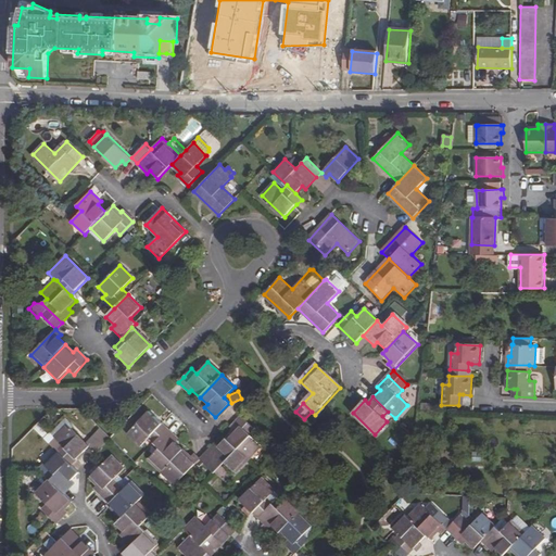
[(147,438),(154,444),(167,429),(148,412),(126,434),(139,446),(147,438)]
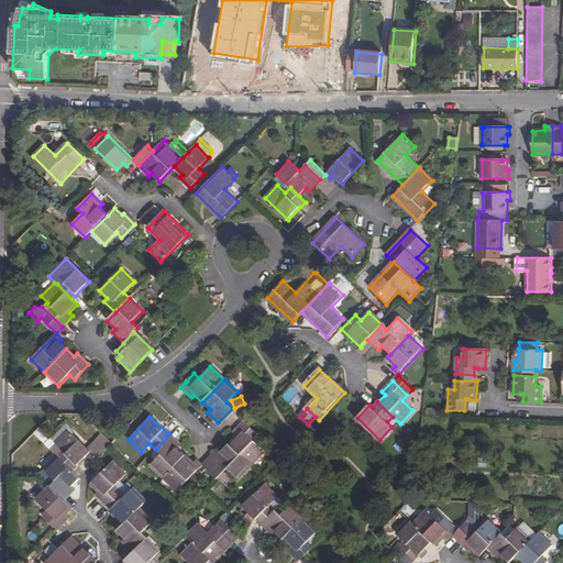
[(229,443),(252,465),(264,452),(253,441),(257,435),(243,422),(232,433),(235,435),(229,443)]
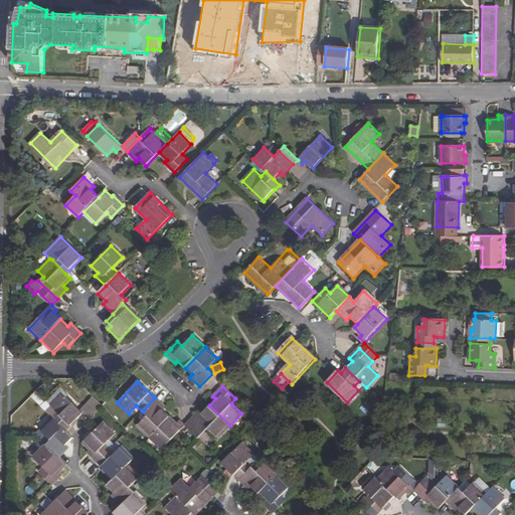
[(53,417),(66,432),(71,425),(82,415),(79,412),(61,394),(45,410),(53,417)]
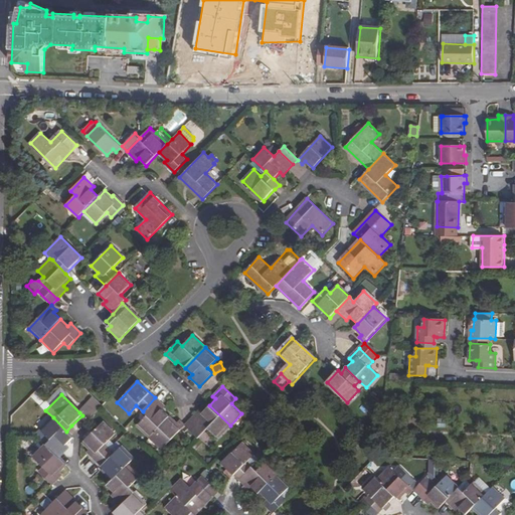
[(79,412),(82,415),(89,420),(103,406),(94,397),(79,412)]
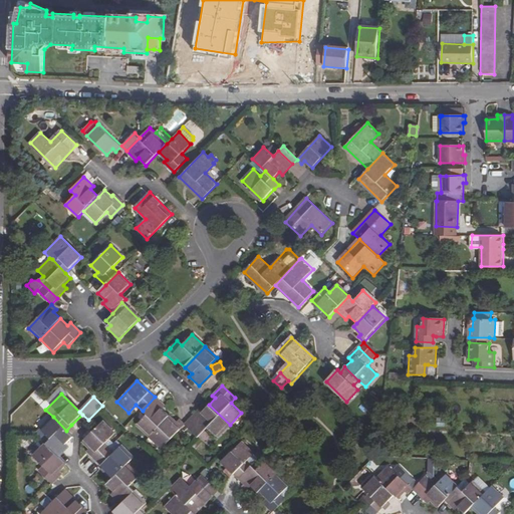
[(138,426),(150,437),(169,417),(162,411),(165,407),(155,397),(143,411),(147,416),(138,426)]
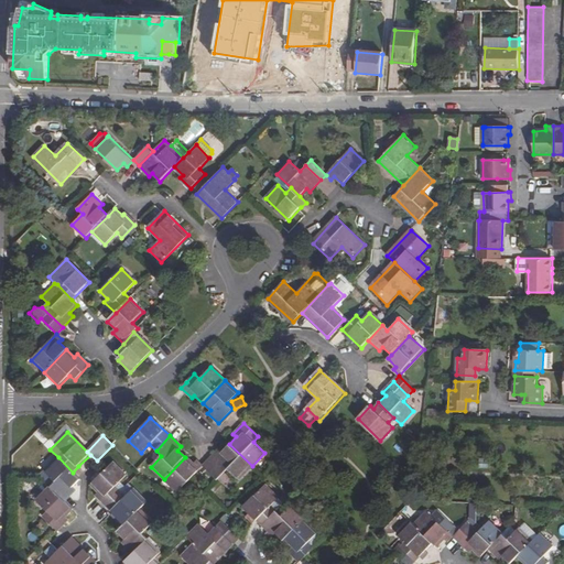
[(208,459),(223,474),(228,468),(239,479),(252,466),(229,444),(220,454),(217,451),(208,459)]
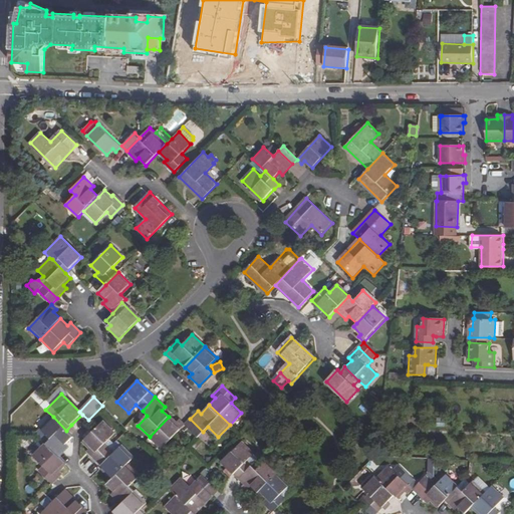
[(46,444),(59,457),(70,447),(66,443),(73,437),(66,431),(53,417),(41,429),(51,439),(46,444)]
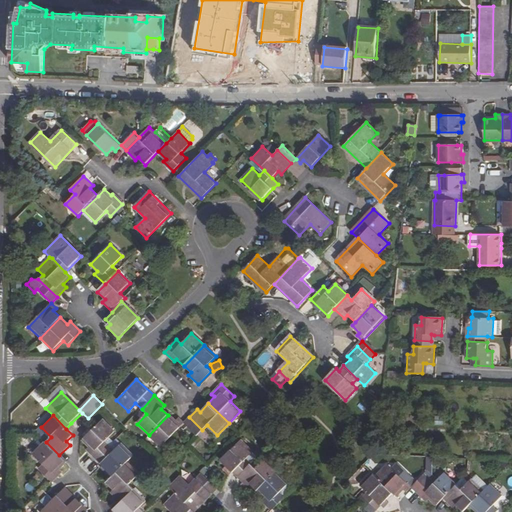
[(149,435),(162,447),(184,423),(178,418),(175,422),(168,415),(149,435)]
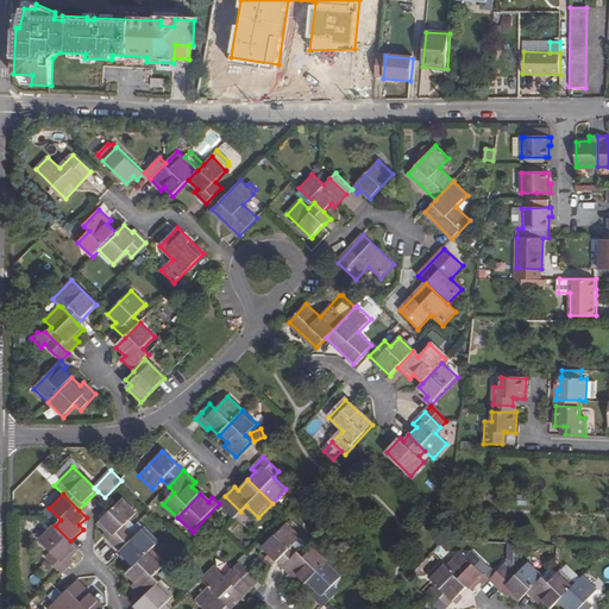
[(219,503),(234,519),(240,512),(225,496),(219,503)]
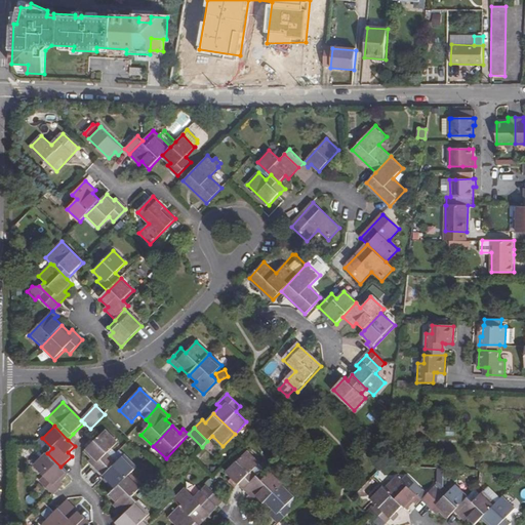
[(89,460),(99,471),(114,456),(109,452),(118,442),(106,431),(86,450),(93,457),(89,460)]
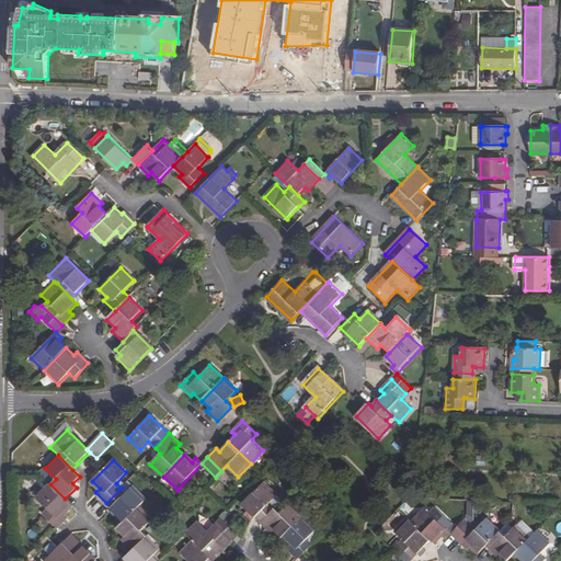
[(254,517),(260,523),(275,507),(271,502),(277,495),(264,482),(242,505),(248,511),(254,517)]
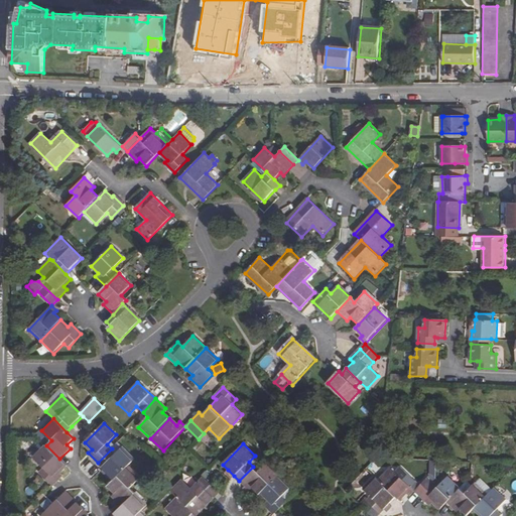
[(39,473),(52,485),(56,482),(62,476),(59,473),(67,467),(62,462),(59,459),(46,445),(34,458),(44,468),(39,473)]
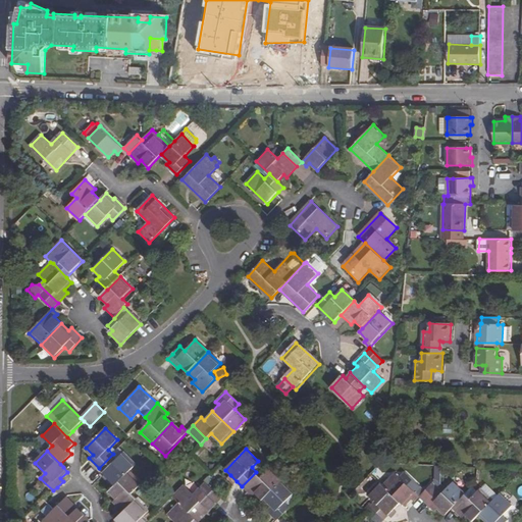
[(99,468),(115,484),(129,471),(136,465),(124,453),(118,459),(113,454),(99,468)]
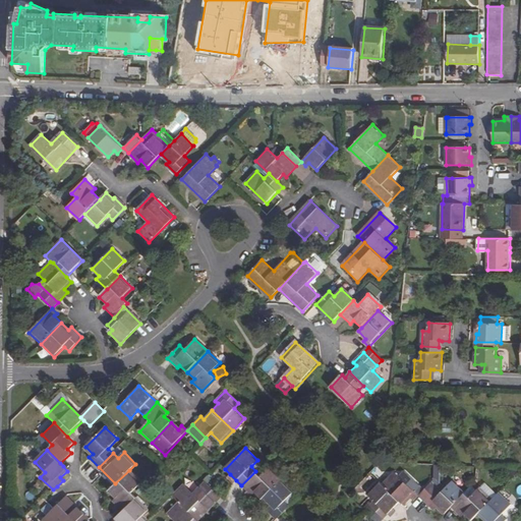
[(253,493),(263,500),(282,479),(270,467),(261,476),(257,473),(262,469),(259,467),(255,471),(241,485),(251,496),(253,493)]
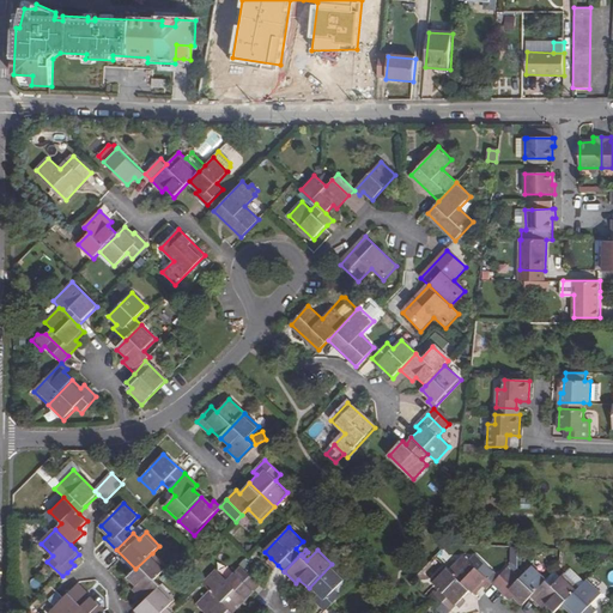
[(133,588),(146,601),(161,586),(156,581),(168,568),(152,553),(135,569),(128,577),(137,586),(133,588)]
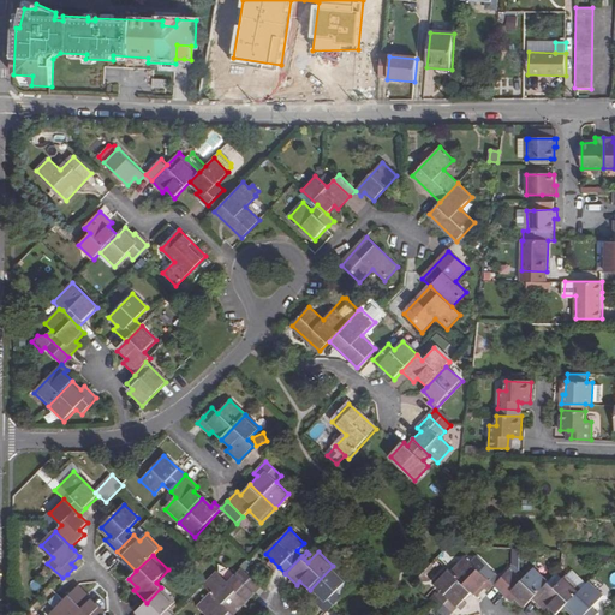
[(472,591),(476,596),(484,586),(488,590),(493,585),(499,578),(478,557),(472,565),(466,559),(453,573),(472,591)]
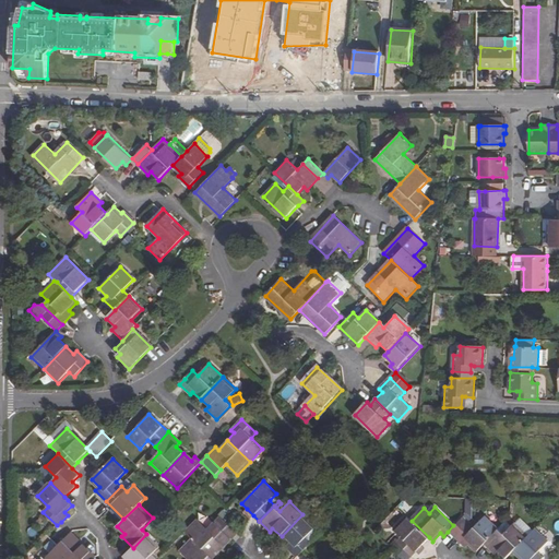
[(250,519),(253,515),(247,509),(242,512),(250,519)]
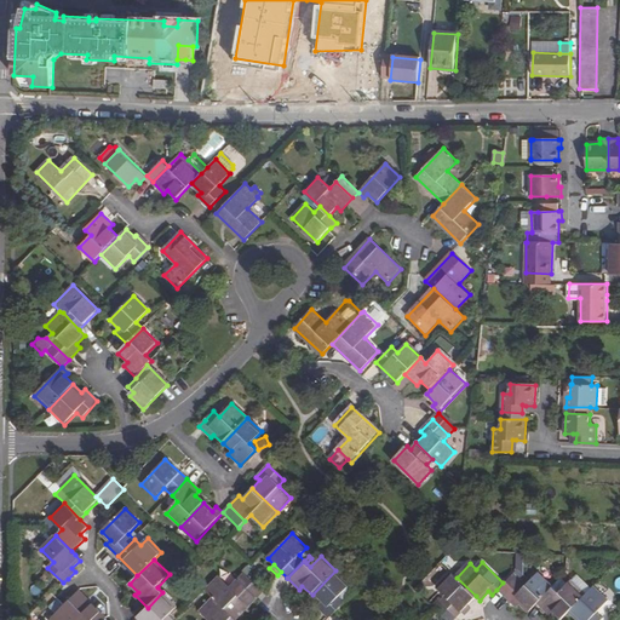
[(317,607),(329,619),(336,613),(345,602),(339,596),(350,585),(336,570),(313,595),(320,603),(317,607)]
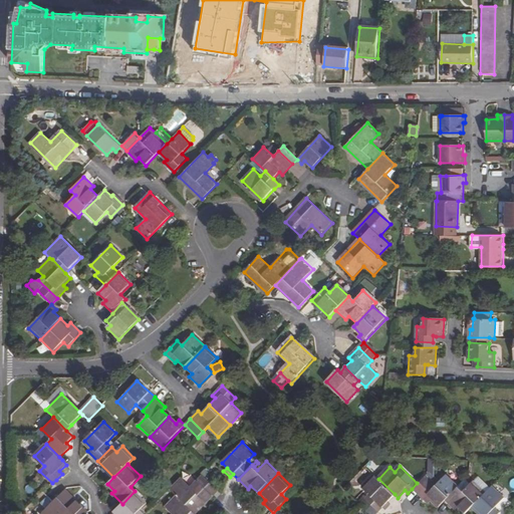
[(178,495),(197,513),(219,491),(205,478),(203,475),(192,486),(183,477),(171,489),(178,495)]
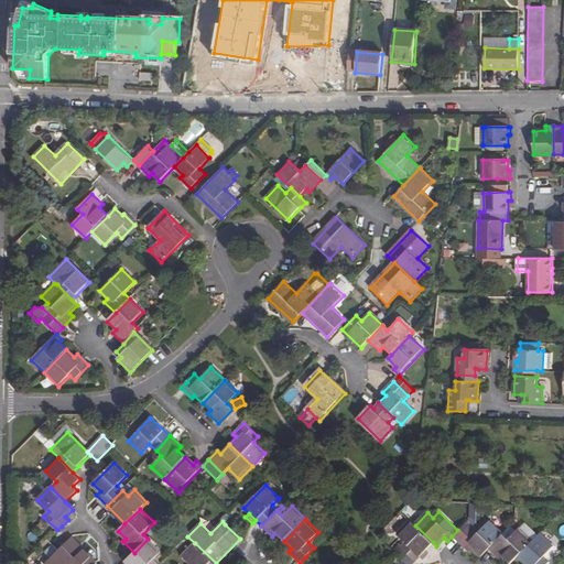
[(400,548),(414,561),(433,542),(415,525),(410,521),(398,534),(405,542),(400,548)]
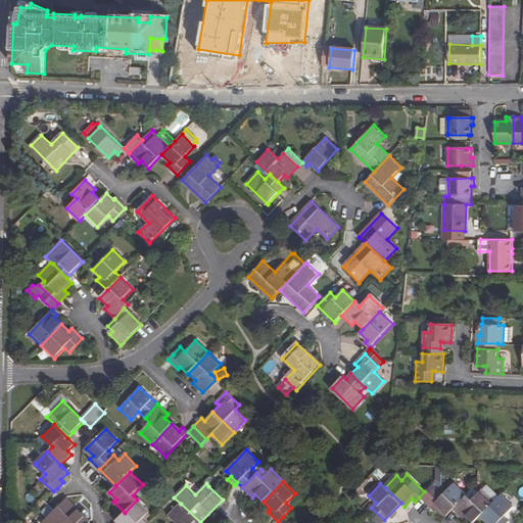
[(419,497),(425,503),(439,488),(433,483),(424,491),(419,497)]
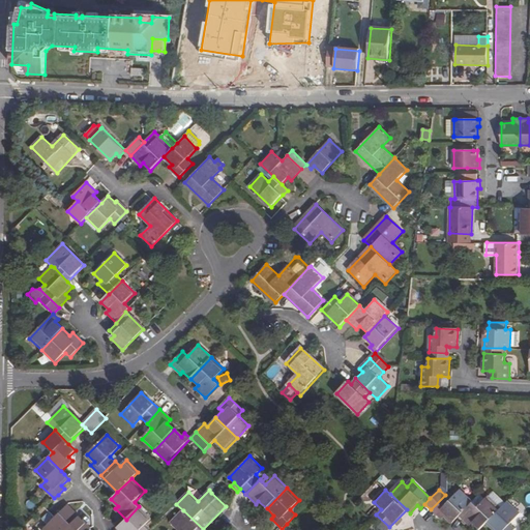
[(443,517),(450,525),(457,518),(459,517),(471,502),(459,491),(450,500),(445,495),(431,509),(441,519),(443,517)]
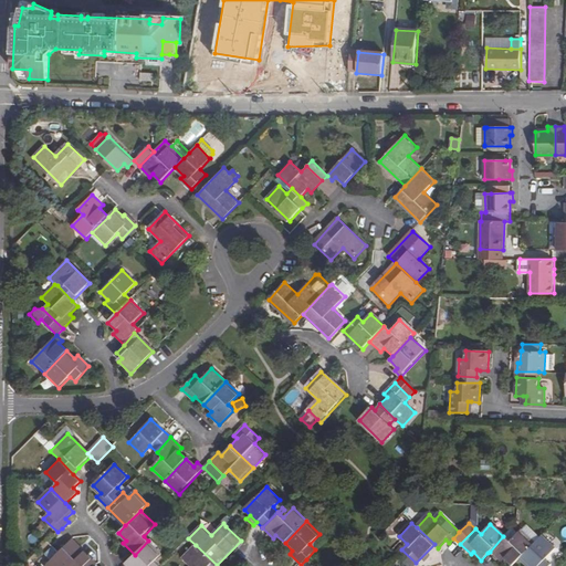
[(505,559),(512,565),(516,562),(534,543),(522,531),(510,543),(503,536),(490,552),(502,563),(505,559)]
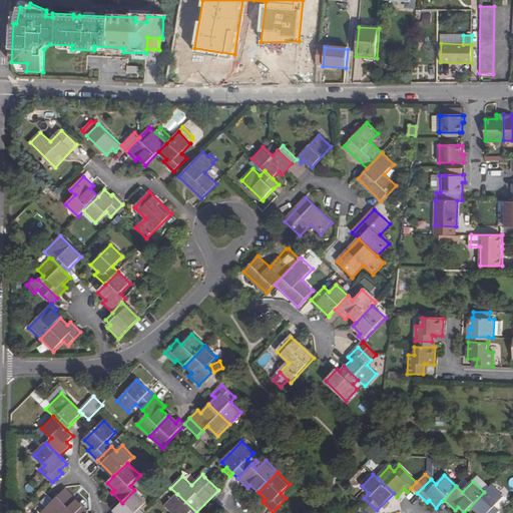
[(497,512),(498,512),(494,508),(503,498),(491,486),(484,492),(468,509),(472,512),(497,512)]
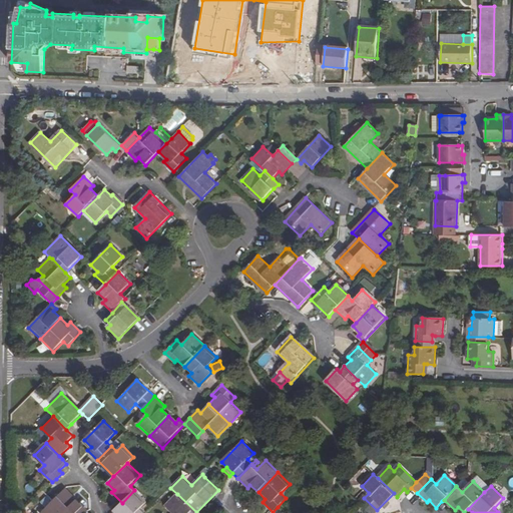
[(41,512),(85,512),(87,512),(65,490),(41,512)]
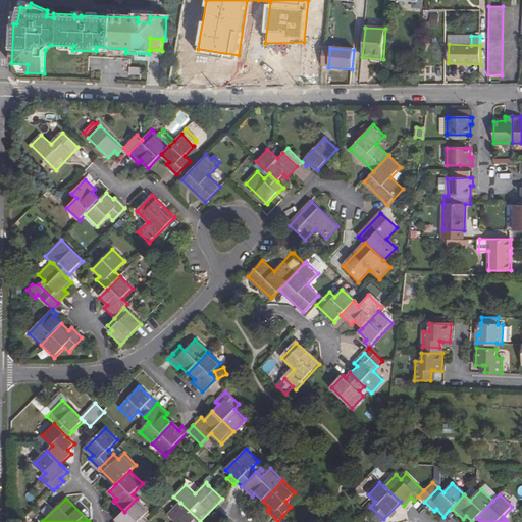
[(116,520),(118,521),(144,521),(142,519),(149,512),(137,499),(124,512),(119,517),(116,520)]
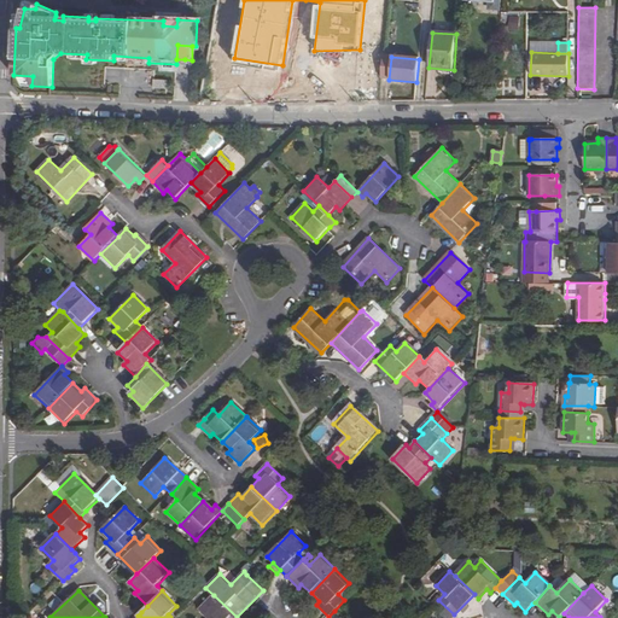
[(235,617),(237,617),(214,595),(200,610),(207,617),(235,617)]
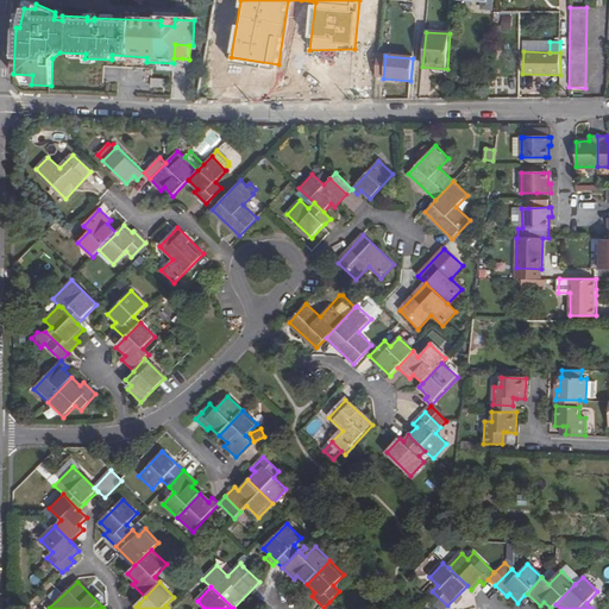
[(426,597),(439,608),(444,608),(447,606),(432,591),(426,597)]
